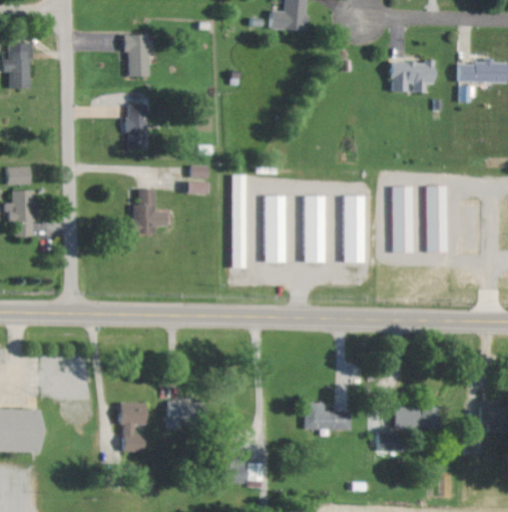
[(306,0),(284,0),(284,10),(271,10),(270,28),(305,30),(306,0)]
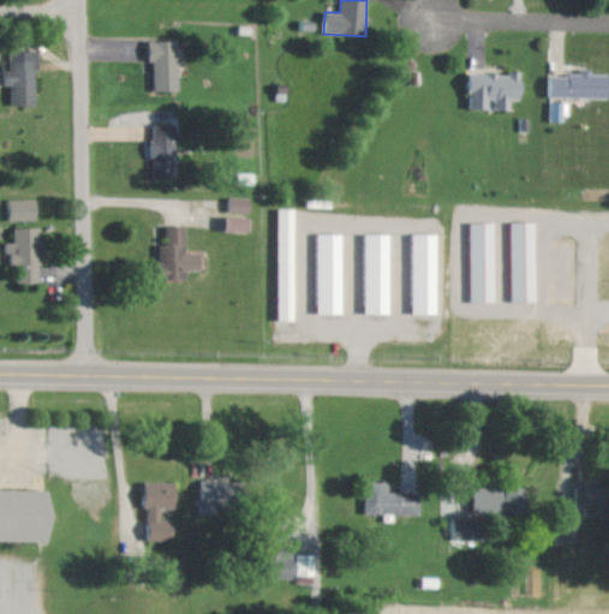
[(178,91),(179,42),(147,41),(147,61),(153,61),(153,90),(178,91)]
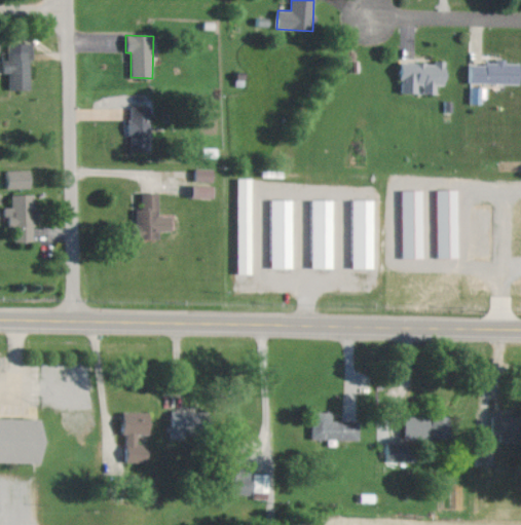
[(34,43),(9,44),(10,61),(3,61),(3,73),(9,73),(9,90),(30,89),(30,60),(34,60),(34,43)]
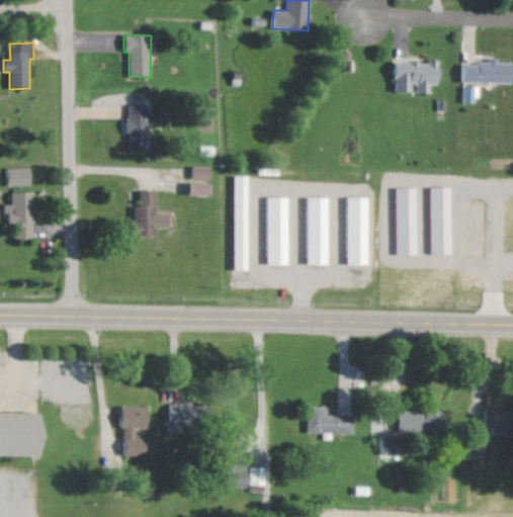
[(393,92),(410,92),(411,84),(417,84),(416,93),(430,93),(430,84),(440,84),(440,61),(429,60),(428,63),(394,62),(393,92)]
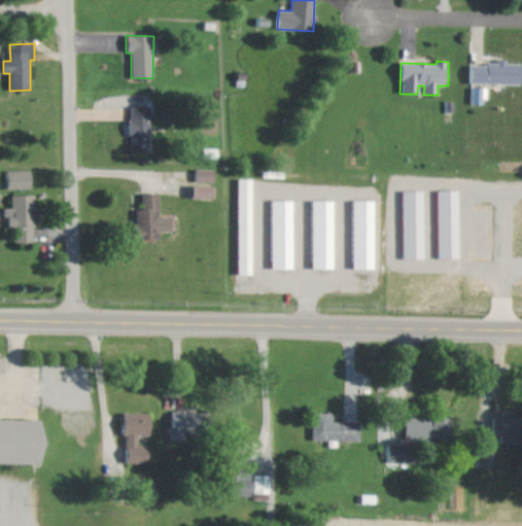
[(470,83),(521,84),(521,62),(497,62),(497,65),(471,64),(470,83)]
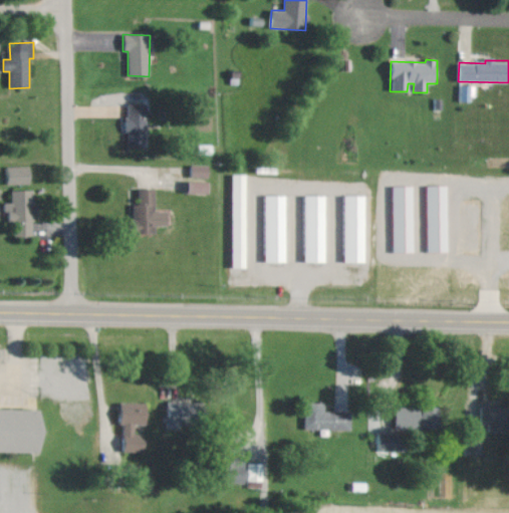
[(474,102),(475,86),(461,85),(461,102),(474,102)]
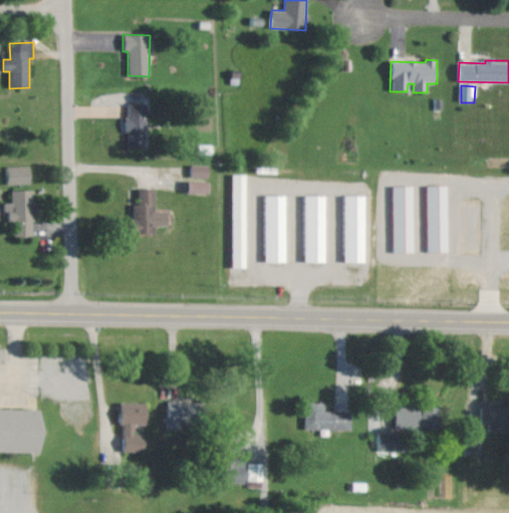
[(126,150),(148,150),(147,104),(126,104),(126,150)]
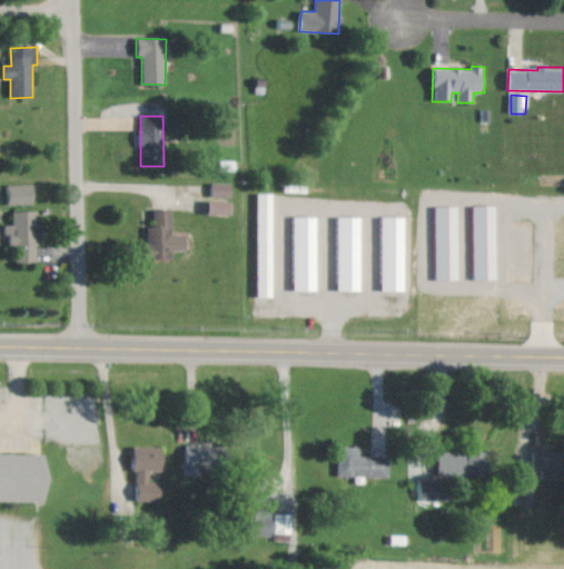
[(211,197),(231,197),(231,183),(211,183),(211,197)]
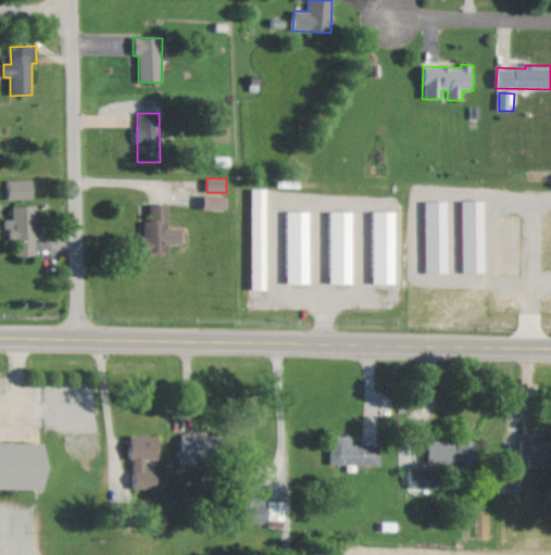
[(30,199),(30,180),(5,180),(7,200),(30,199)]
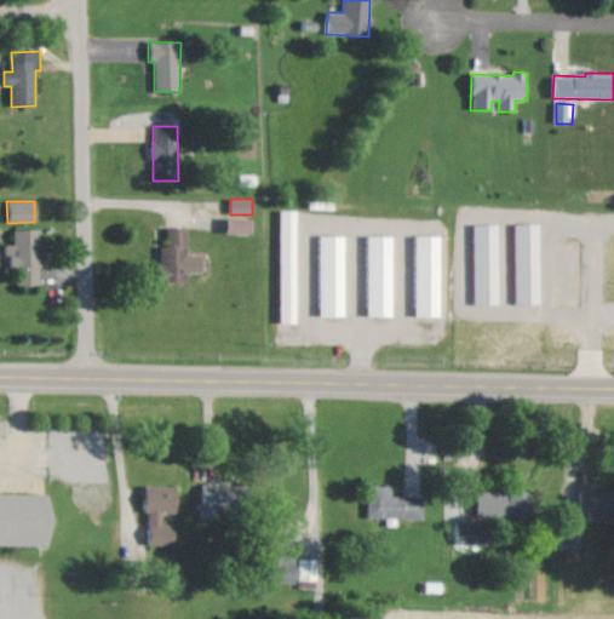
[(279,325),(296,325),(298,211),(280,211),(279,325)]
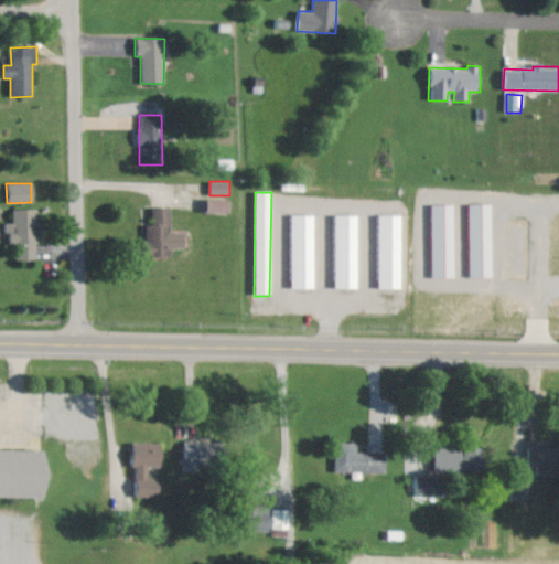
[(226,201),(203,200),(203,212),(226,213),(226,201)]
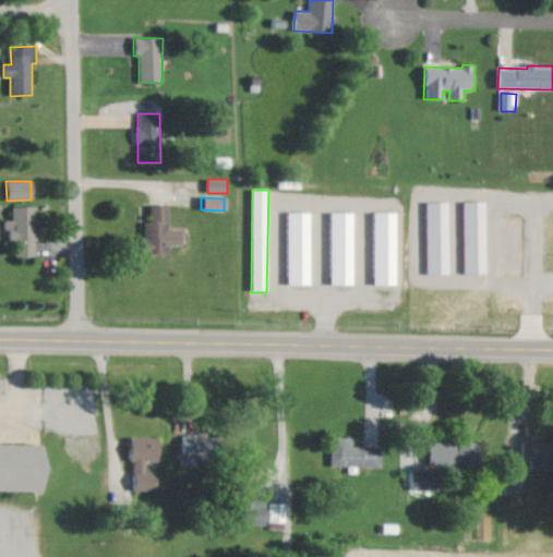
[(449,202),(425,203),(427,275),(451,274),(449,202)]
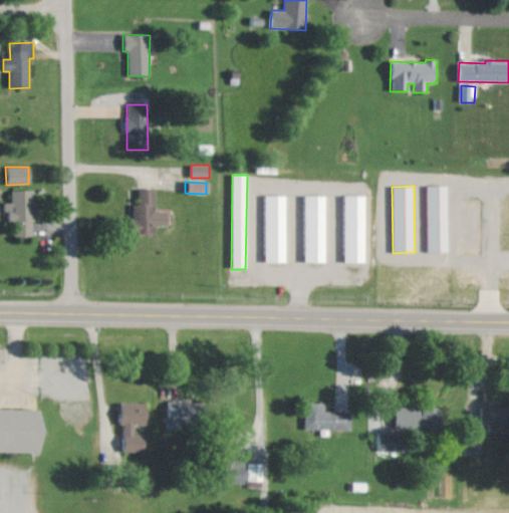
[(428,252),(450,252),(448,186),(427,186),(428,252)]
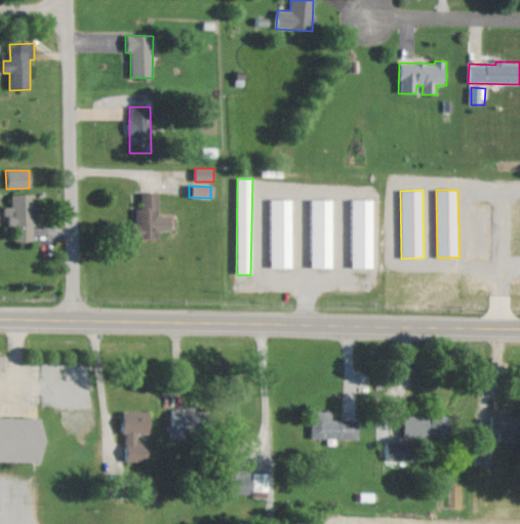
[(157,193),(141,193),(141,209),(135,209),(135,223),(130,223),(130,239),(158,239),(158,231),(169,231),(169,215),(158,215),(157,193)]
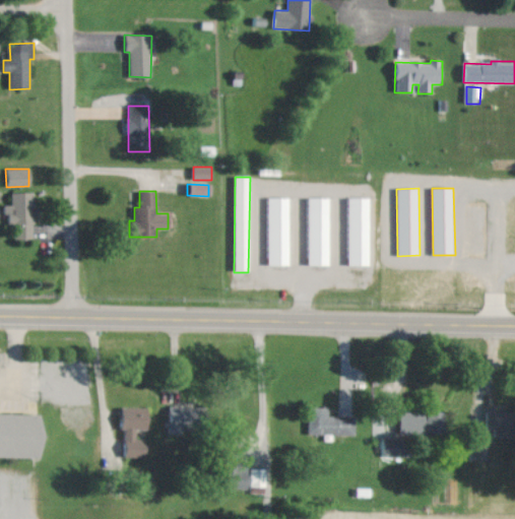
[(34,193),(11,193),(11,205),(4,205),(4,215),(7,215),(7,224),(14,224),(13,240),(34,240),(34,193)]
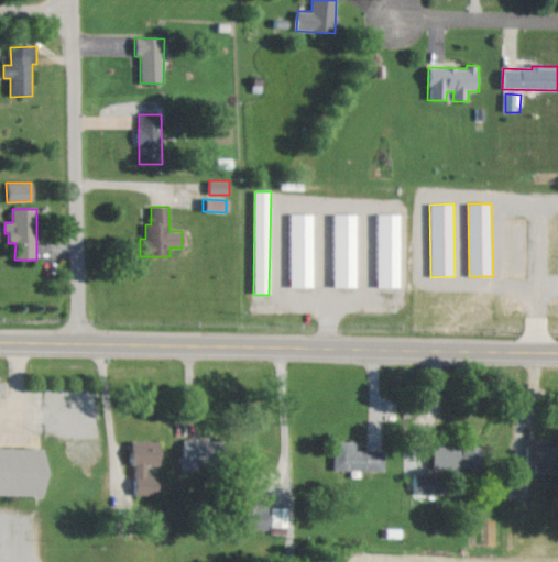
[(291,288),(314,288),(314,215),(291,213),(291,288)]
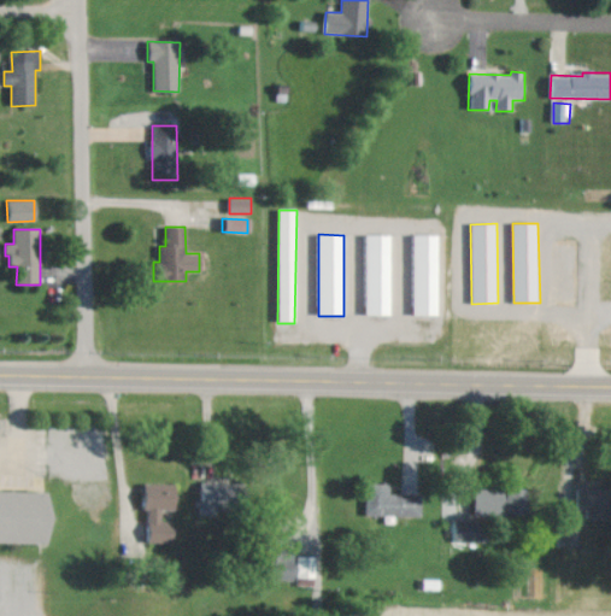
[(391,316),(391,235),(365,235),(366,316),(391,316)]
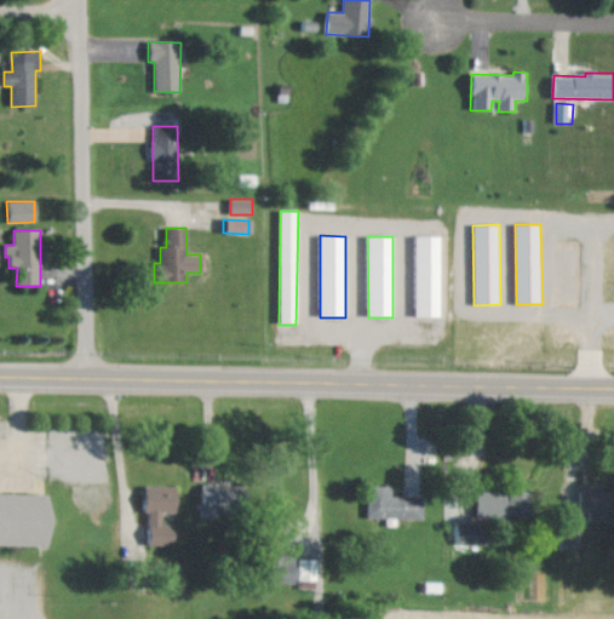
[(415,317),(440,316),(439,236),(414,236),(415,317)]
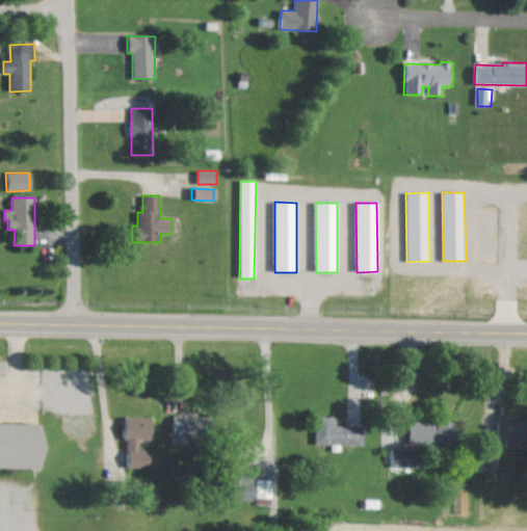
[(150,418),(125,417),(125,468),(148,469),(148,450),(138,450),(138,440),(150,441),(150,418)]
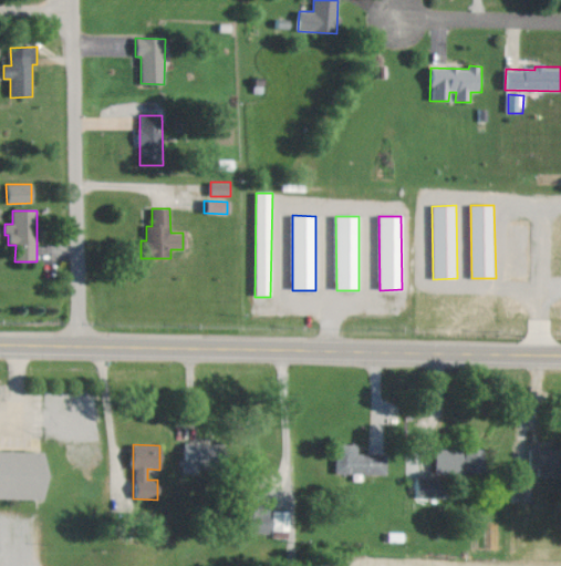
[(207,445),(184,444),(183,466),(206,467),(207,445)]
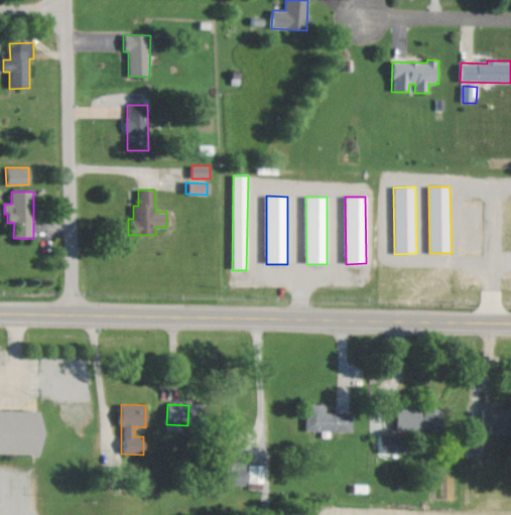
[(353,431),(353,413),(327,413),(327,405),(305,404),(305,431),(353,431)]
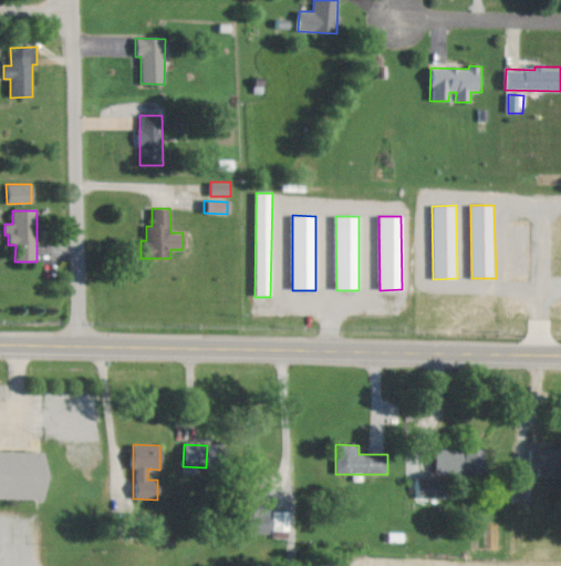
[(530,470),(539,470),(539,481),(552,481),(553,449),(530,449),(530,470)]
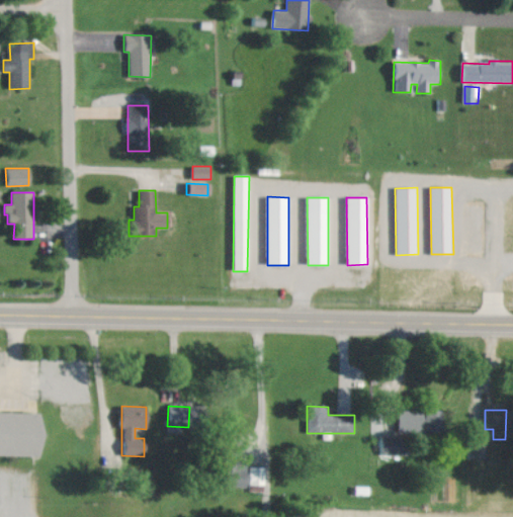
[(443,411),(398,411),(398,433),(442,434),(443,411)]
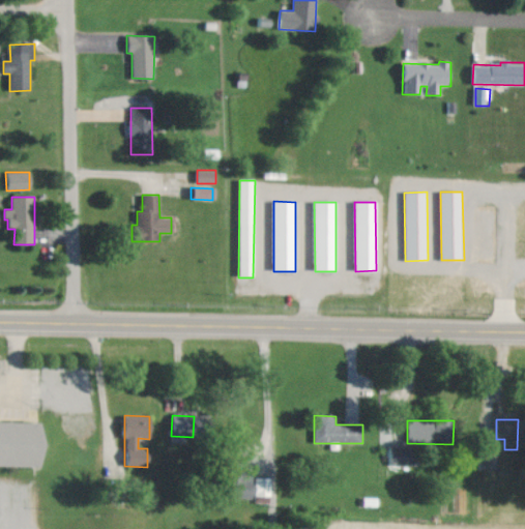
[(0,466),(37,468),(38,423),(0,421),(0,466)]
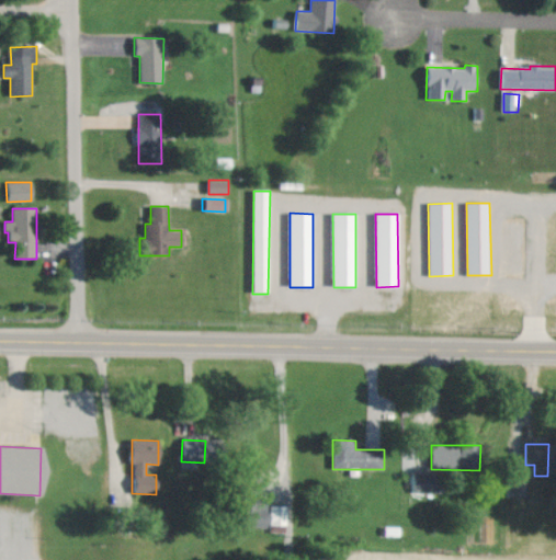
[(413,493),(435,493),(435,473),(412,473),(413,493)]
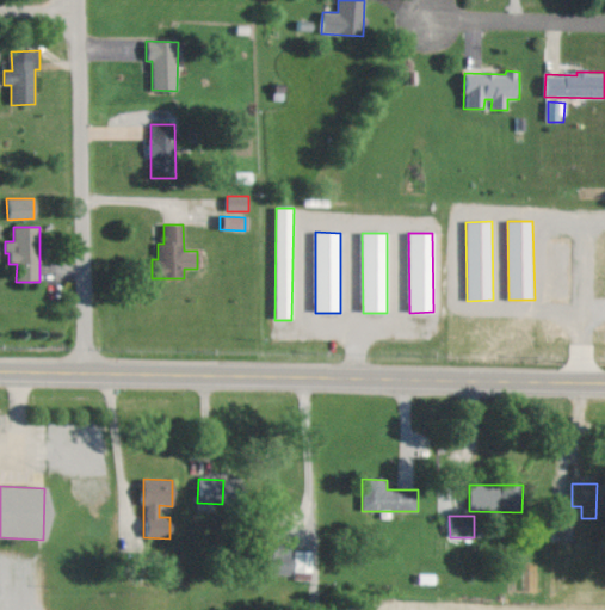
[(264,547),(265,575),(290,575),(289,547),(264,547)]
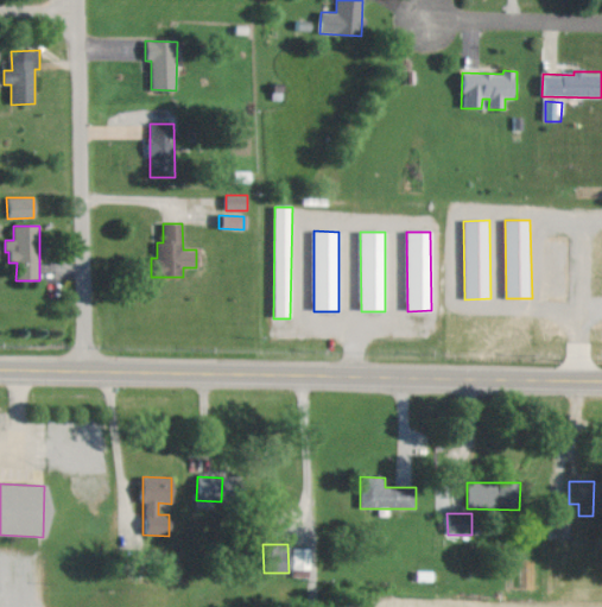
[(312,569),(312,549),(295,549),(293,569),(312,569)]
